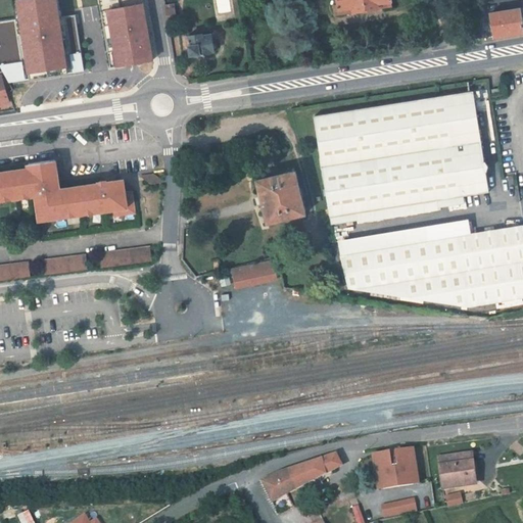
[(64,0),(18,0),(22,18),(0,21),(0,52),(15,81),(76,72),(64,0)]
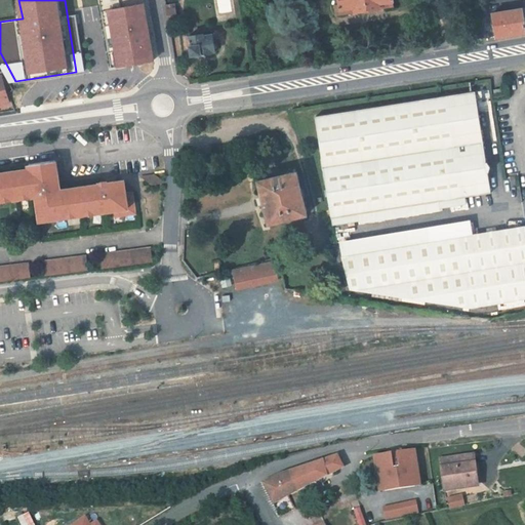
[(144,0),(104,0),(117,68),(156,61),(144,0)]
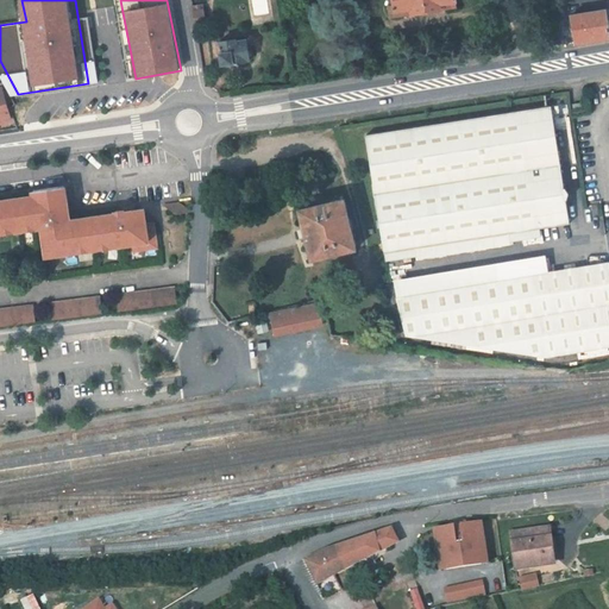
[(393,0),(394,6),(388,6),(390,18),(426,12),(424,0),(393,0)]
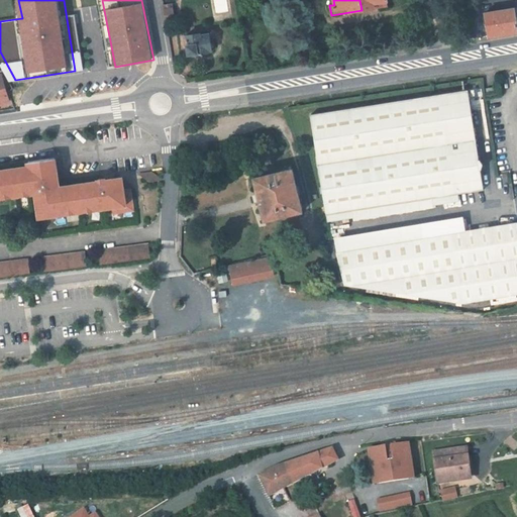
[(387,2),(386,0),(359,0),(362,10),(374,8),(373,4),(387,2)]
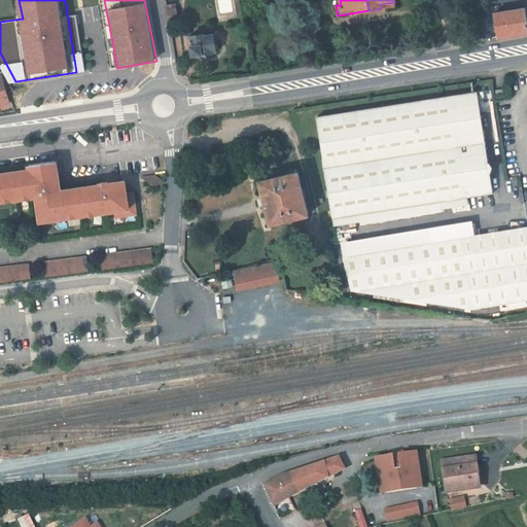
[(175,4),(166,5),(169,22),(178,21),(175,4)]
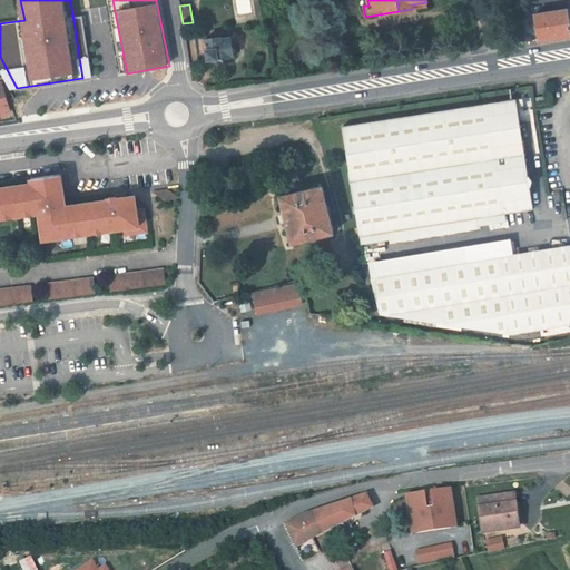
[(539,40),(569,35),(569,26),(568,10),(534,15),(539,40)]
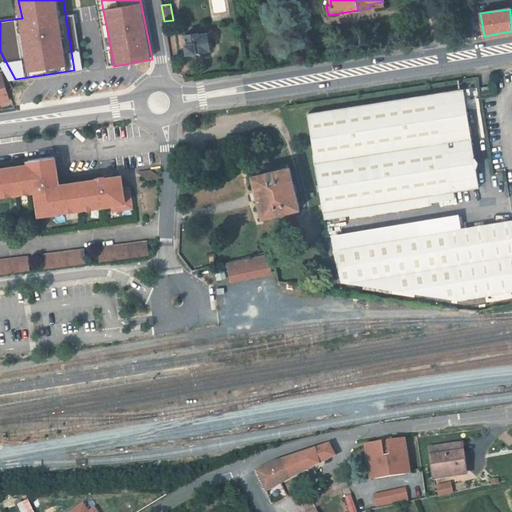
[(199,33),(184,35),(187,54),(195,52),(195,54),(207,52),(207,51),(210,51),(207,33),(199,35),(199,33)]
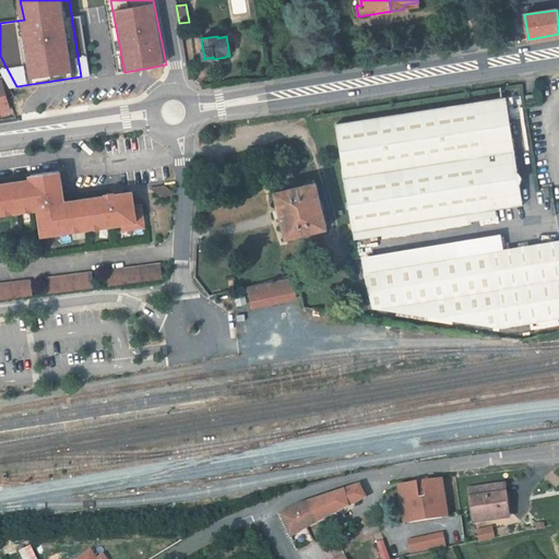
[(84,73),(93,73),(92,56),(82,56),(84,73)]
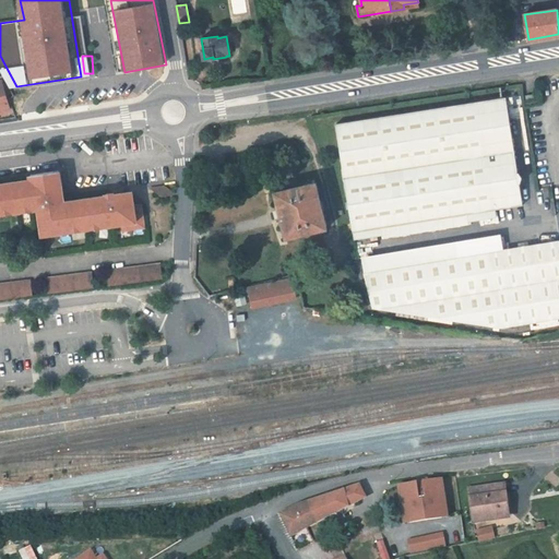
[(0,114),(10,110),(2,84),(0,84),(0,114)]
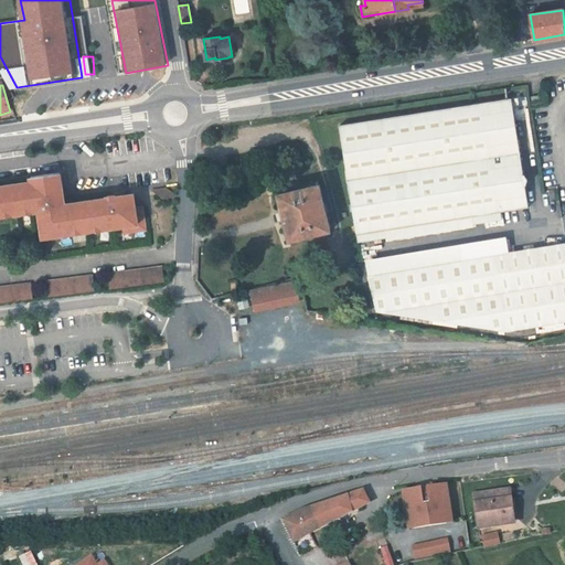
[(511,98),(340,126),(356,235),(501,212),(529,208),(525,185),(526,185),(528,179),(524,174),(523,174),(511,98)]
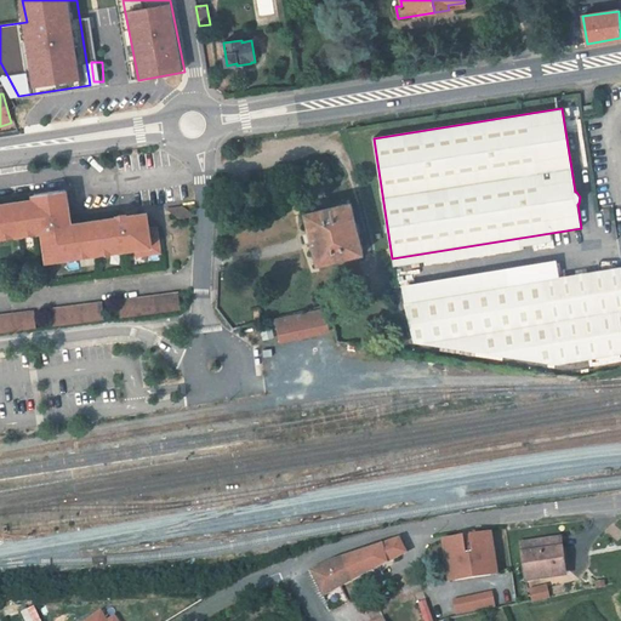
[(118,216),(118,218),(70,226),(69,217),(63,217),(60,191),(34,195),(35,200),(0,205),(0,239),(3,239),(1,234),(18,231),(35,228),(36,234),(46,232),(47,243),(44,244),(46,257),(55,256),(56,261),(79,257),(78,252),(95,250),(112,248),(113,252),(135,249),(136,256),(160,252),(157,227),(149,228),(147,214),(136,215),(126,217),(126,215),(118,216)]
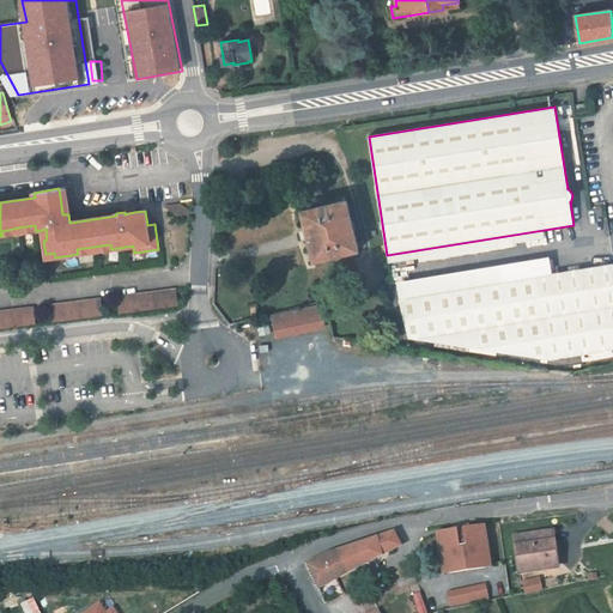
[(326,206),(302,211),(314,261),(338,256),(353,252),(359,250),(345,196),(325,202),(326,206)]
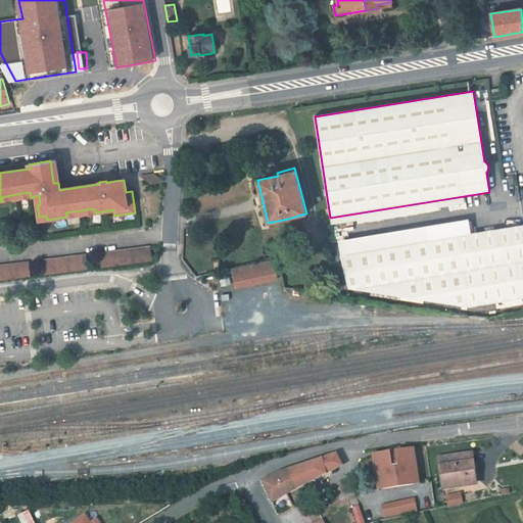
[(163,182),(153,175),(142,177),(151,184),(163,182)]
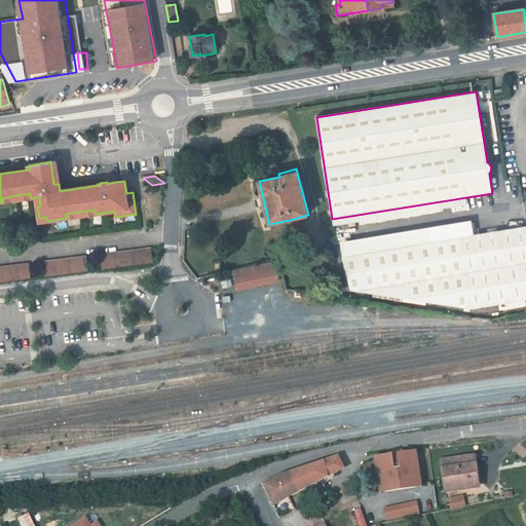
[(466,197),(332,219),(334,226),(361,222),(361,224),(441,212),(441,209),(467,204),(466,197)]
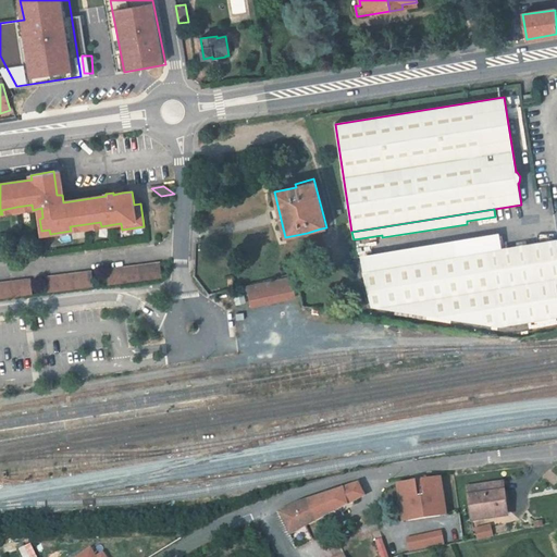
[(321,229),(307,233),(316,270),(331,265),(321,229)]
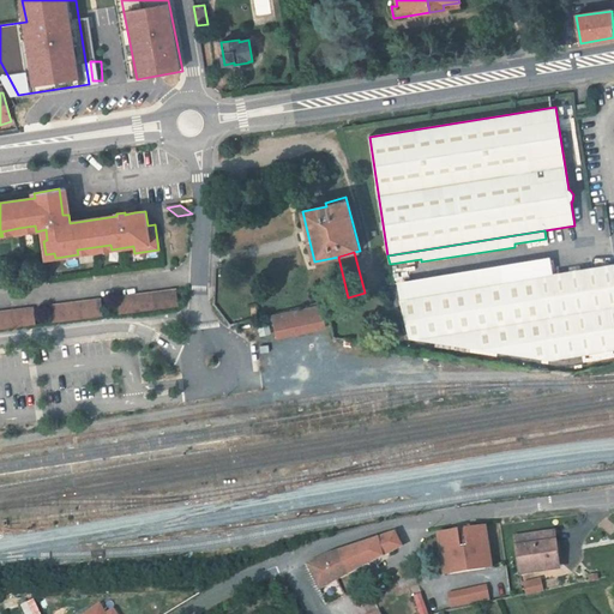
[(410,341),(552,363),(613,351),(613,268),(401,302),(410,341)]
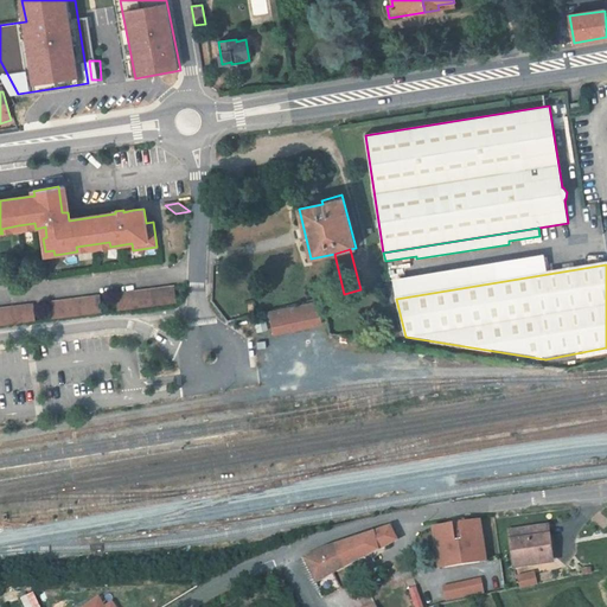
[(177,304),(174,287),(116,295),(119,311),(177,304)]
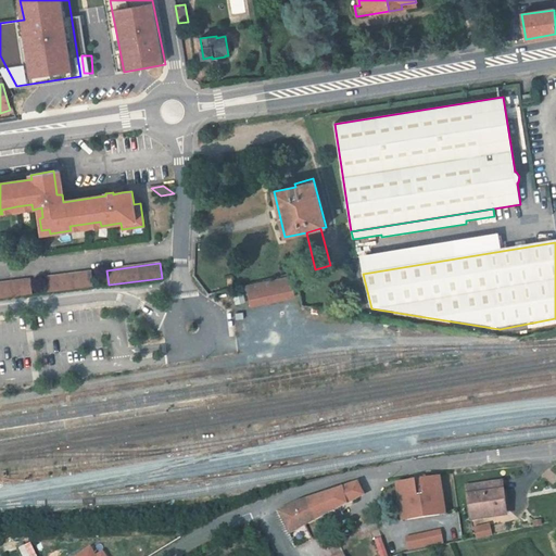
[(93,287),(91,272),(46,278),(48,292),(93,287)]
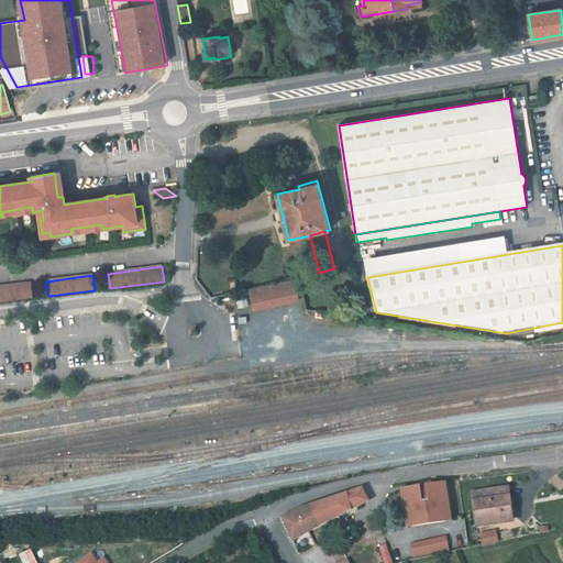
[(298,300),(295,282),(251,290),(245,291),(246,296),(252,295),(255,310),(298,300)]
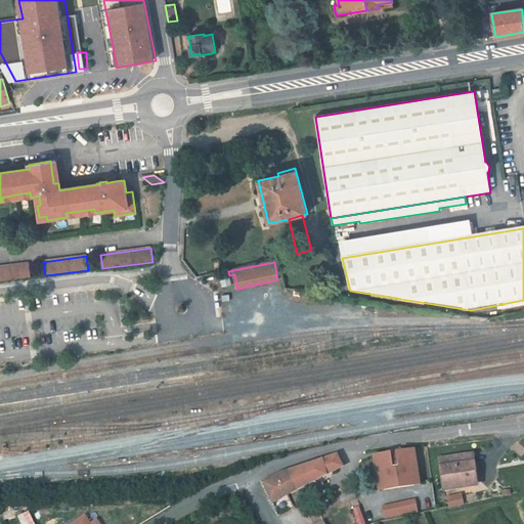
[(0,267),(0,281),(31,277),(29,264),(0,267)]
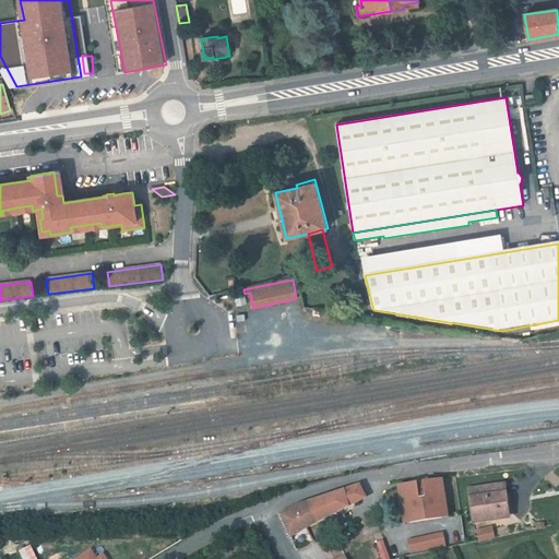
[(401,523),(447,516),(440,476),(395,483),(401,523)]
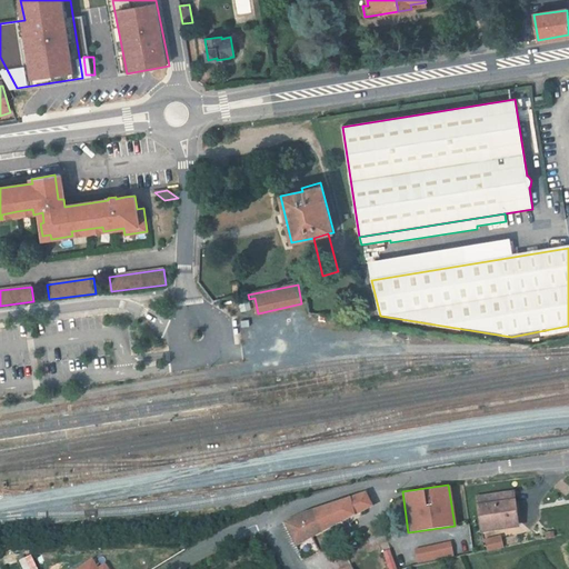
[(480,498),(481,507),(512,502),(511,493),(480,498)]
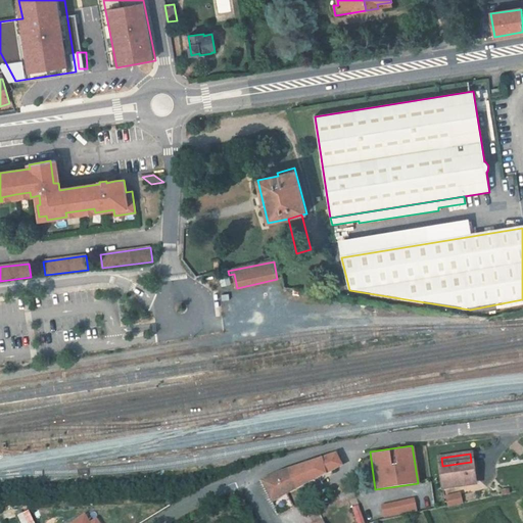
[(300,477),(304,485),(341,466),(336,455),(294,469),(297,479),(300,477)]
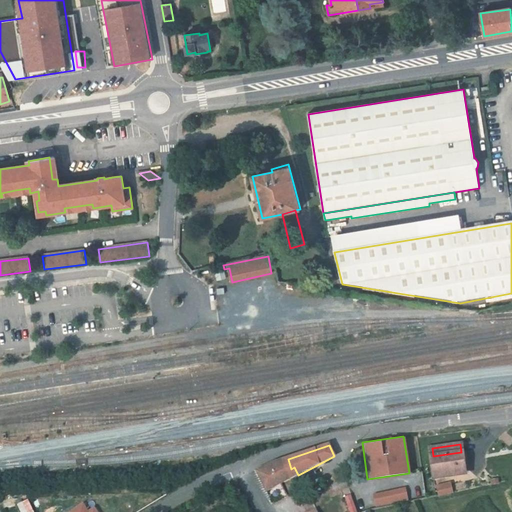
[(433,473),(446,471),(446,474),(466,471),(463,452),(461,452),(433,456),(431,456),(433,473)]
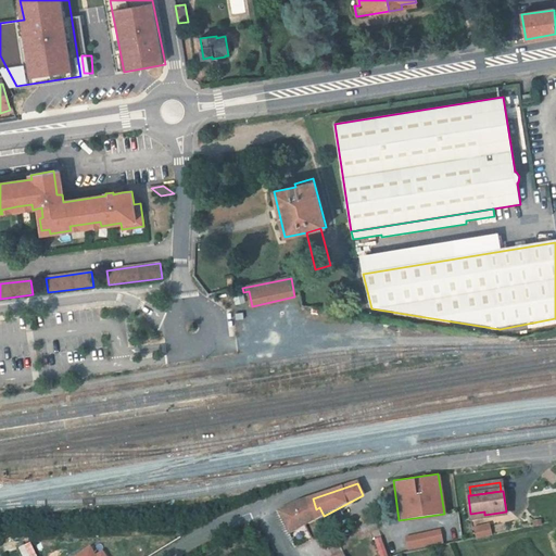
[(279,513),(289,534),(324,516),(319,507),(316,509),(313,498),(297,504),(279,513)]
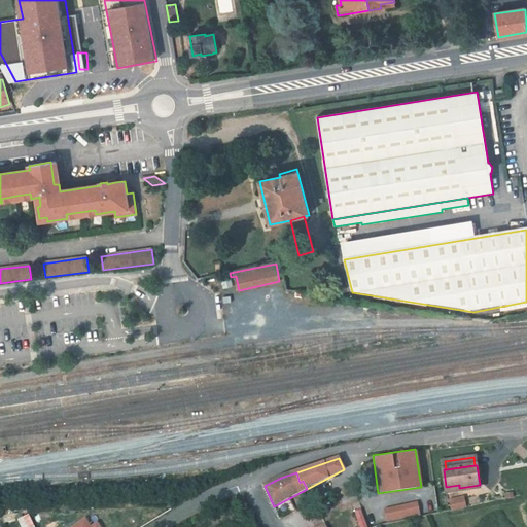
[(463,495),(447,498),(449,511),(465,507),(463,495)]
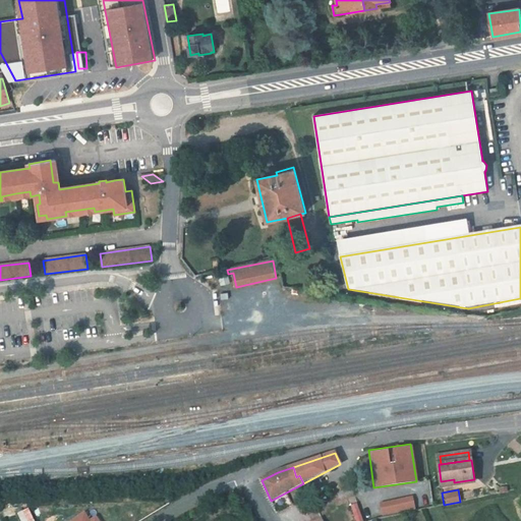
[(14,508),(2,510),(4,519),(16,516),(14,508)]
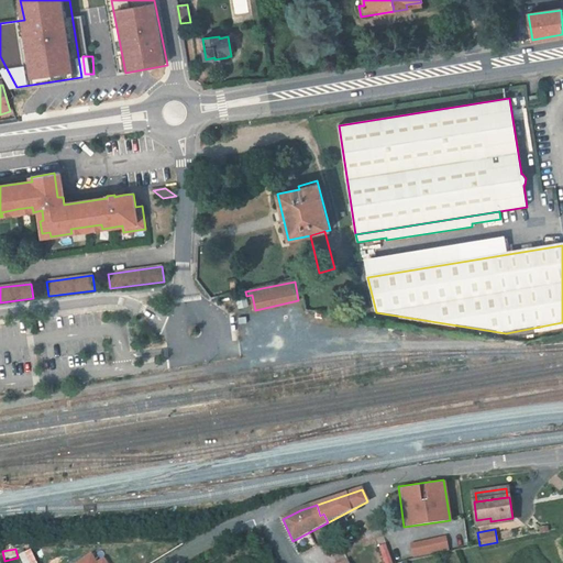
[(21,555),(23,562),(39,562),(34,550),(21,555)]
